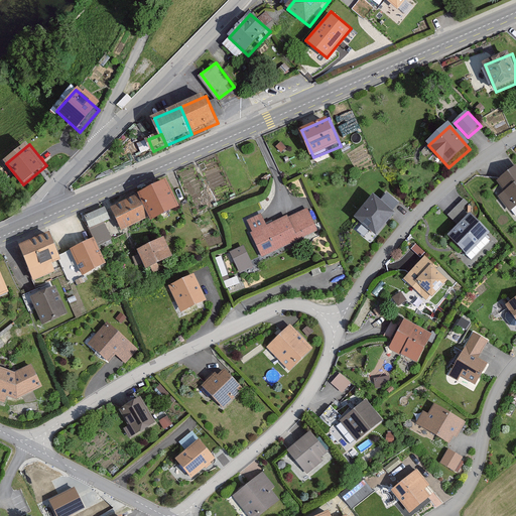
[(500,198),(510,212),(515,208),(515,171),(500,182),(507,192),(500,198)]
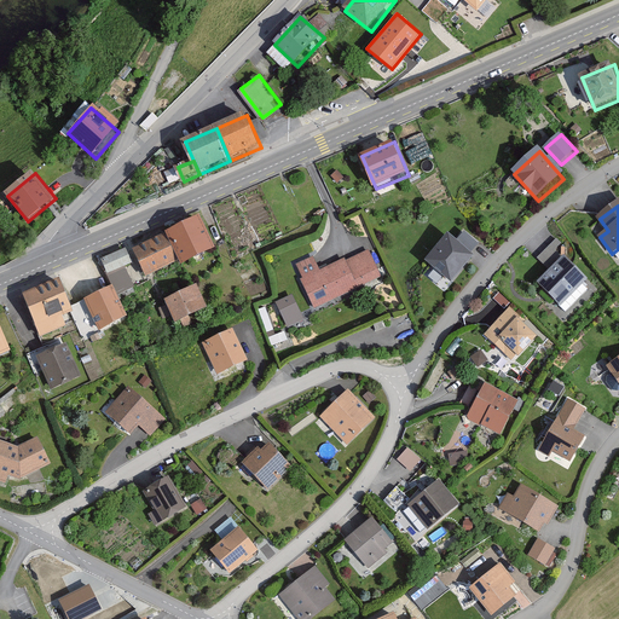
[(185,265),(220,249),(206,217),(169,233),(185,265)]
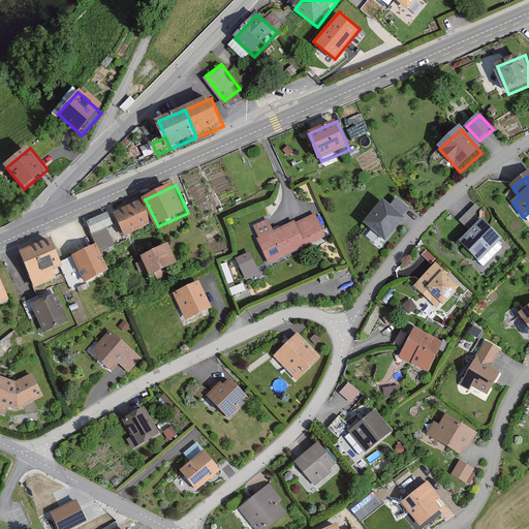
[(386,199),(365,224),(385,242),(406,216),(386,199)]
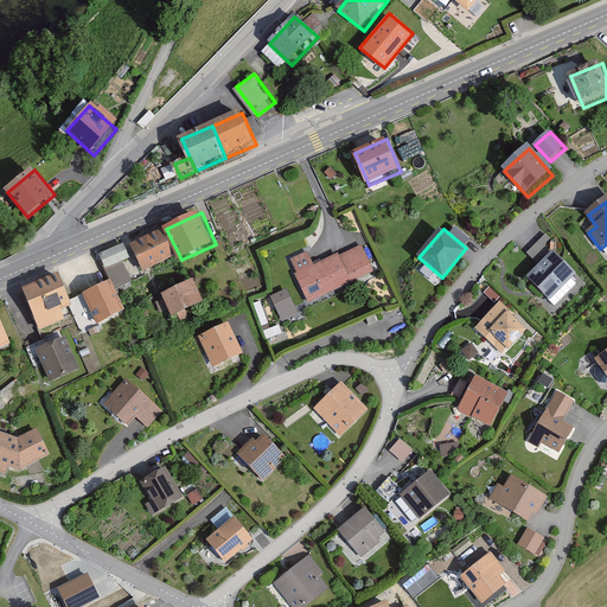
[(160,234),(129,249),(140,272),(172,256),(160,234)]
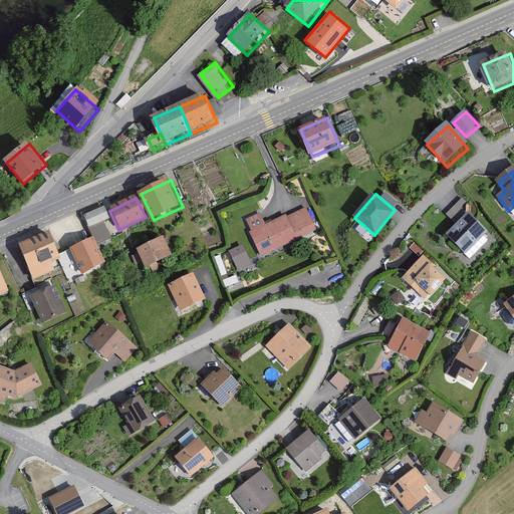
[(456,221),(470,208),(462,199),(447,212),(456,221)]
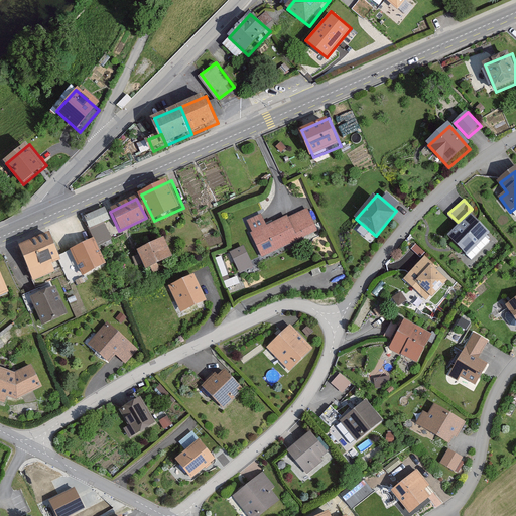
[(105,206),(84,215),(90,228),(110,220),(105,206)]
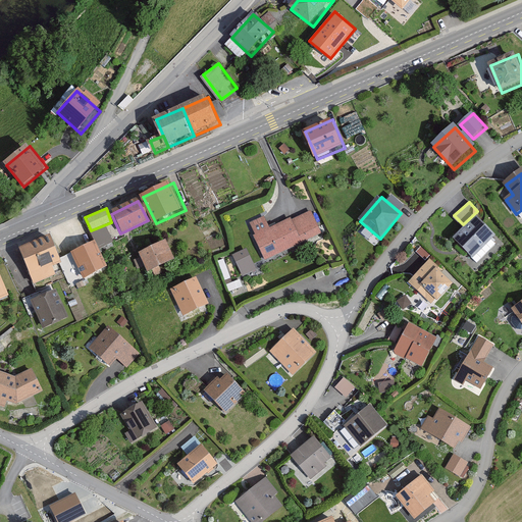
[(251,223),(266,259),(322,235),(311,210),(272,227),(267,216),(251,223)]
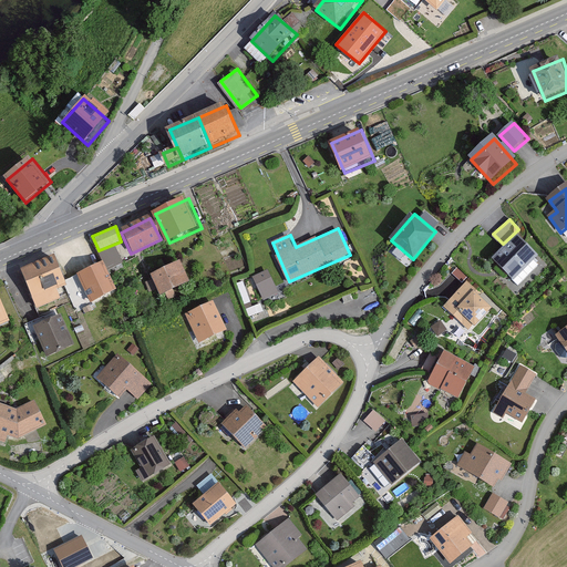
[(494,258),(515,278),(537,255),(516,235),(494,258)]
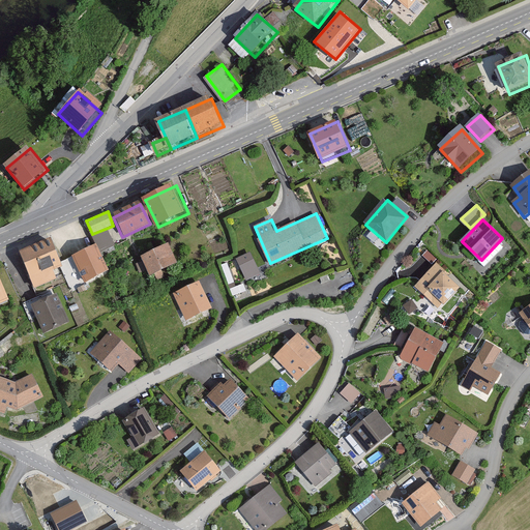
[(21,255),(30,278),(64,265),(55,241),(21,255)]
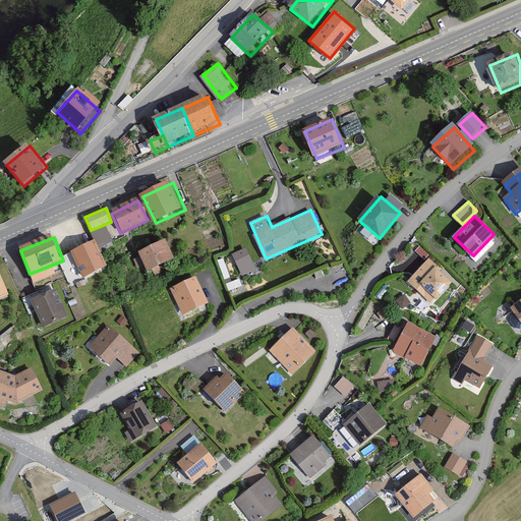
[(139,252),(148,271),(176,257),(168,239),(139,252)]
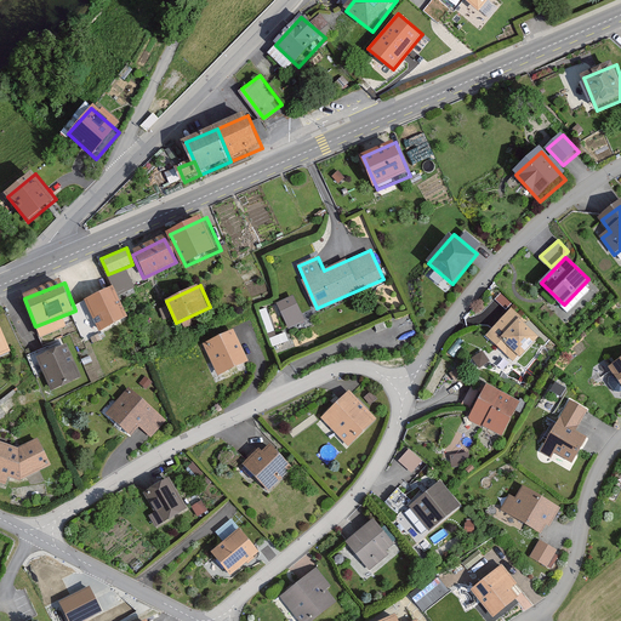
[(87,301),(102,330),(129,318),(114,288),(87,301)]
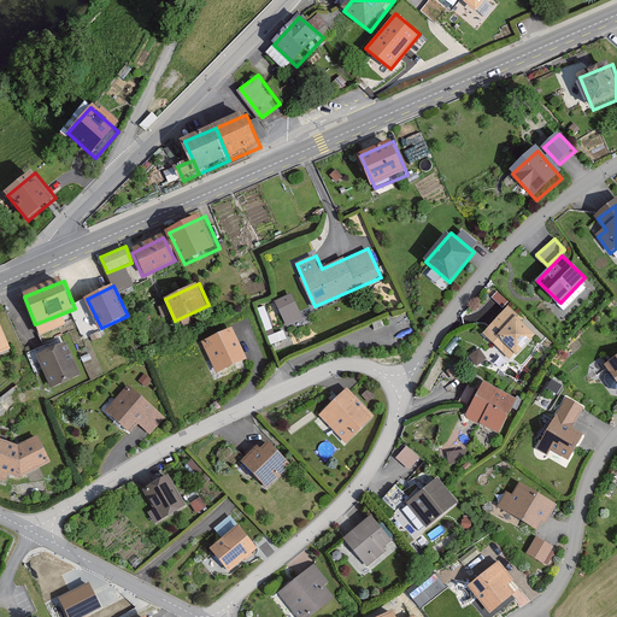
[(276,298),(286,324),(304,318),(294,292),(276,298)]
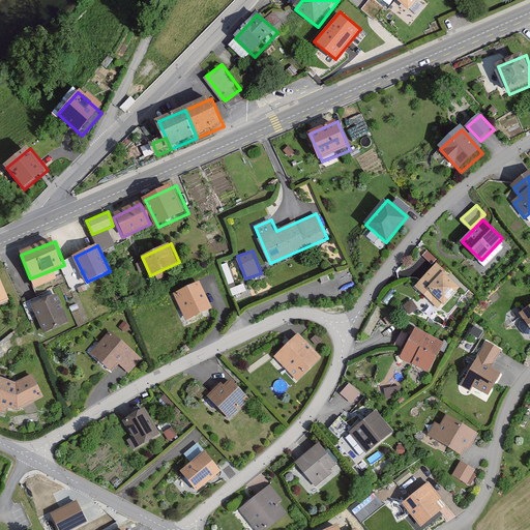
[(415,286),(438,308),(460,288),(437,265),(415,286)]
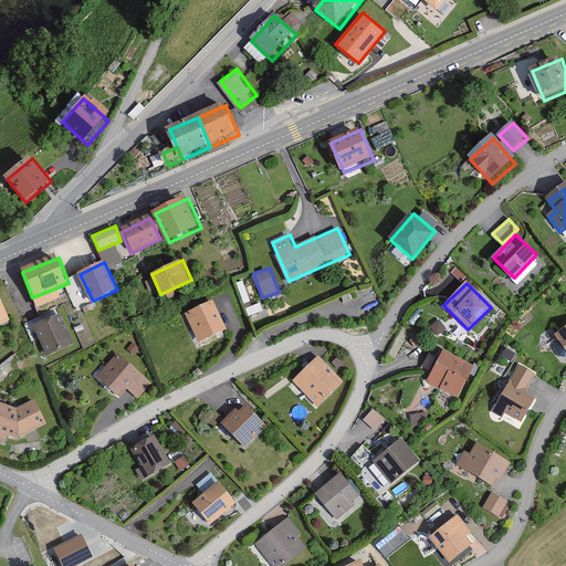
[(187,313),(200,342),(227,329),(213,301),(187,313)]
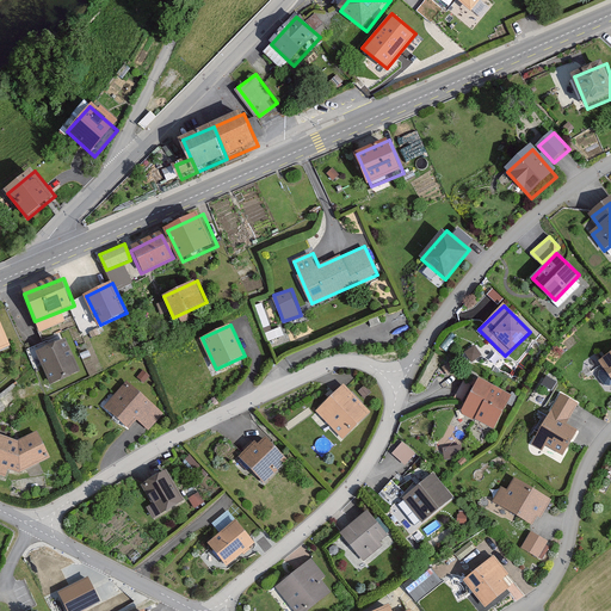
[(38,352),(51,382),(76,371),(63,341),(38,352)]
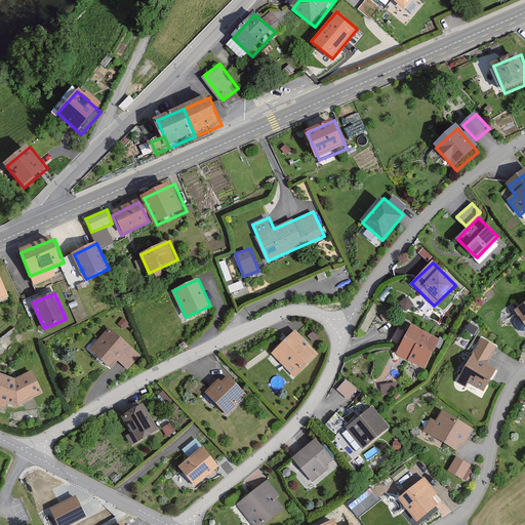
[(397,355),(426,369),(441,338),(413,324),(397,355)]
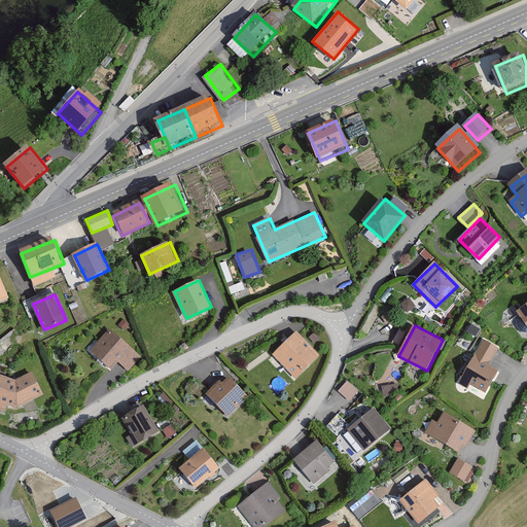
[(273,354),(295,378),(320,354),(297,330),(273,354)]
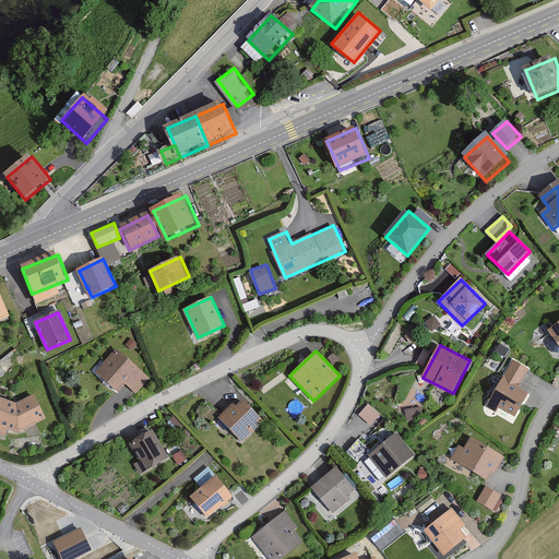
[(116,352),(97,372),(118,390),(125,382),(134,391),(146,378),(116,352)]
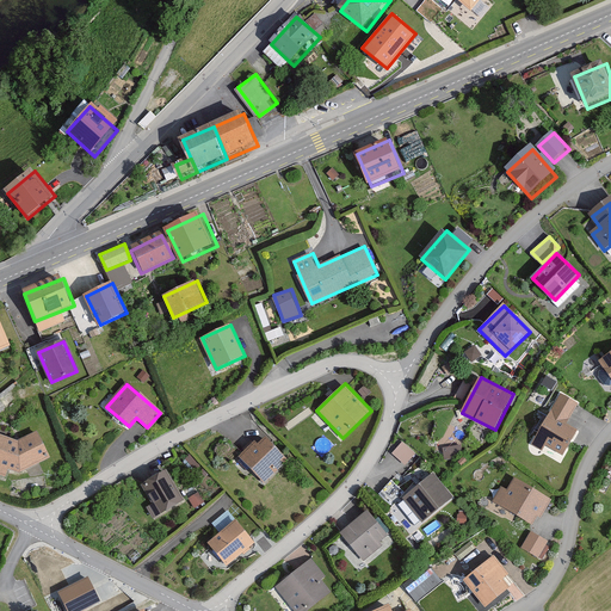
[(548,445),(565,455),(580,430),(568,424),(581,401),(565,392),(532,445),(544,452),(548,445)]
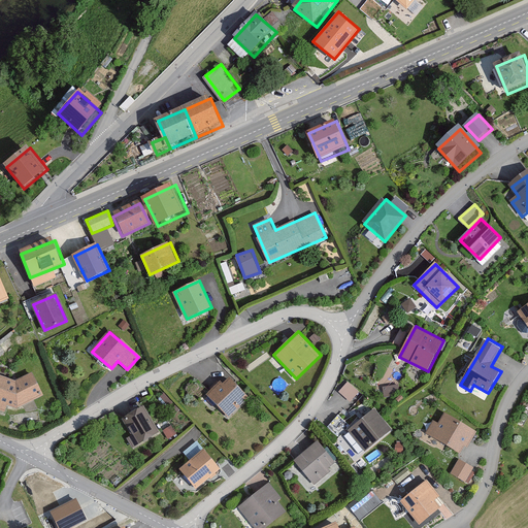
[(0,374),(0,401),(19,407),(44,393),(34,373),(20,381),(0,374)]
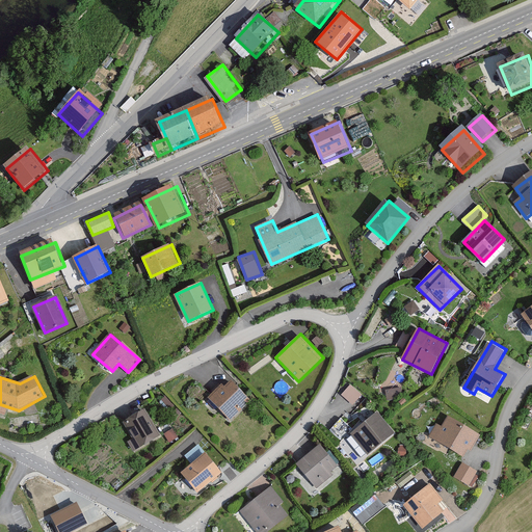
[(209,397),(233,421),(254,401),(235,382),(229,388),(224,382),(209,397)]
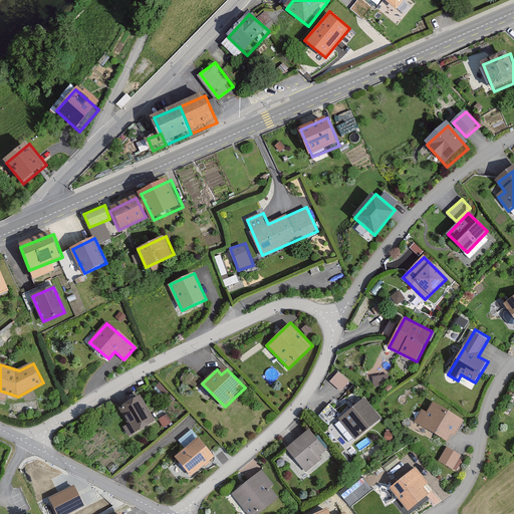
[(340,369),(331,378),(342,390),(351,379),(340,369)]
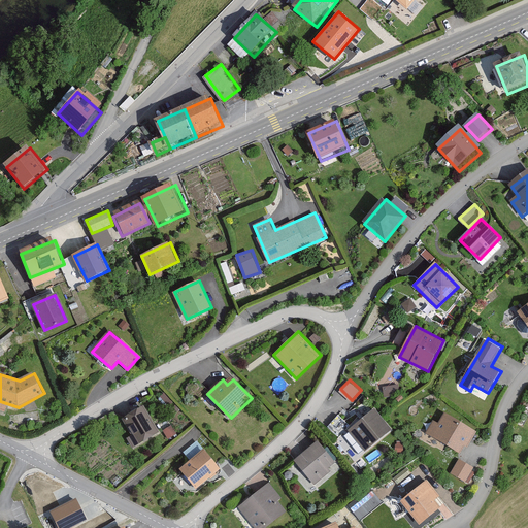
[(124,421),(140,446),(160,433),(144,407),(124,421)]
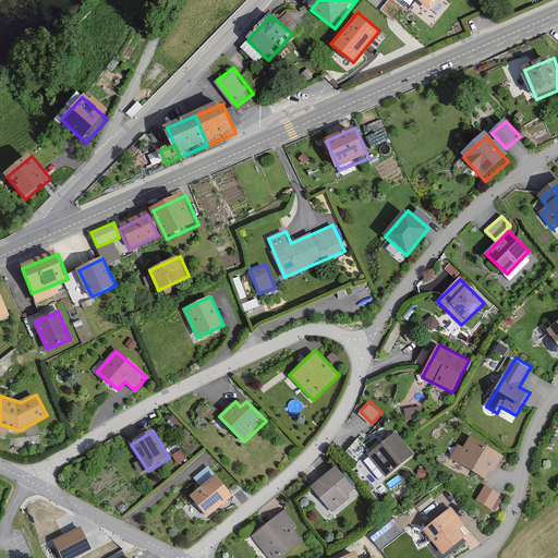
[(368,453),(386,476),(415,455),(398,432),(368,453)]
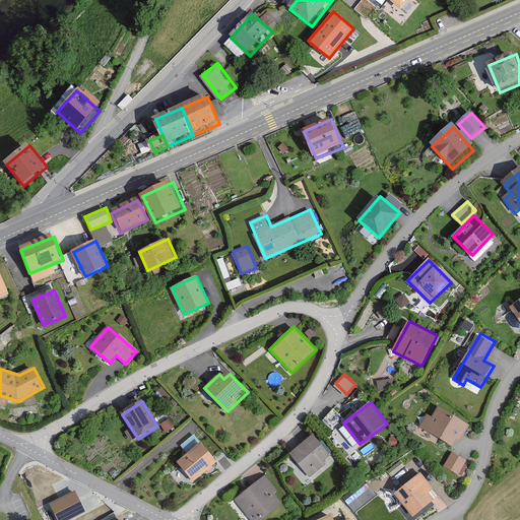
[(423,427),(456,445),(460,437),(466,441),(473,428),(440,409),(435,417),(429,414),(423,427)]
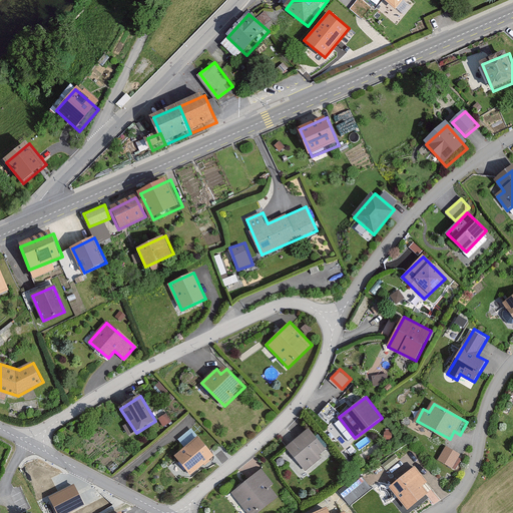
[(184,444),(197,433),(192,427),(179,438),(184,444)]
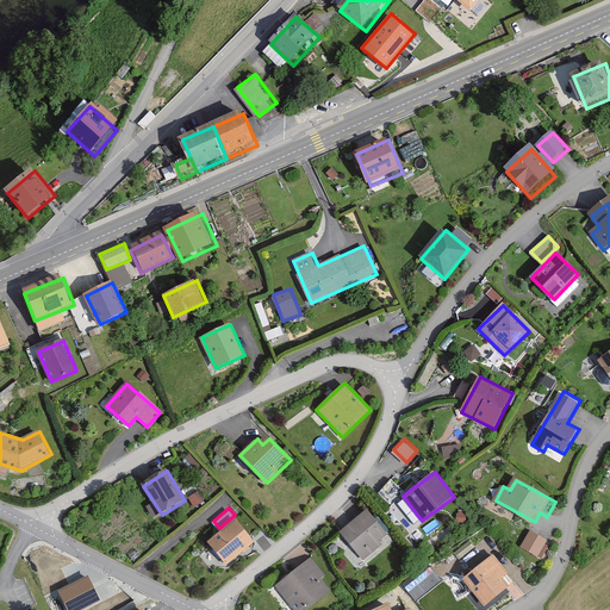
[(373,514),(346,534),(363,559),(384,543),(380,540),(388,534),(373,514)]
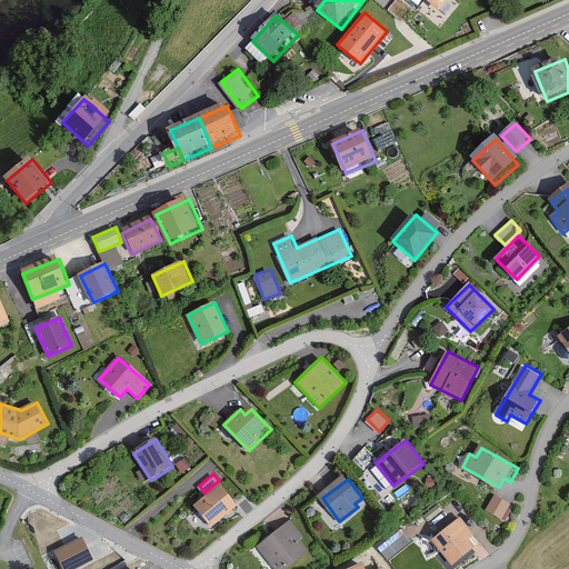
[(197,506),(213,527),(241,505),(225,483),(197,506)]
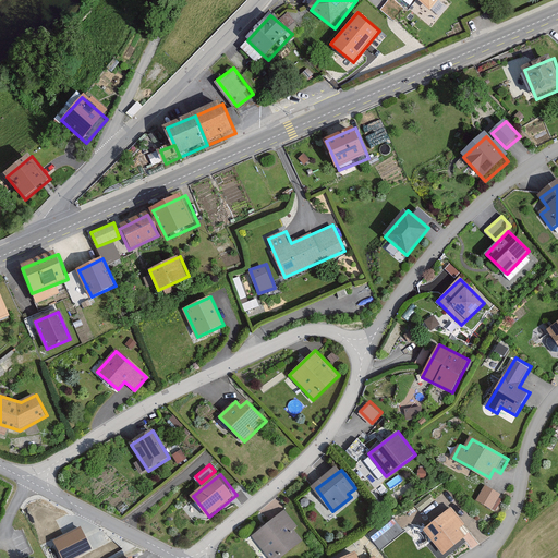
[(481,499),(495,508),(501,496),(487,487),(481,499)]
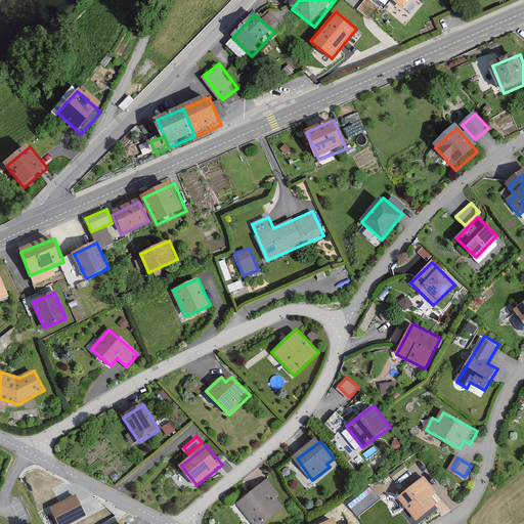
[(302,468),(297,473),(307,484),(312,480),(302,468)]
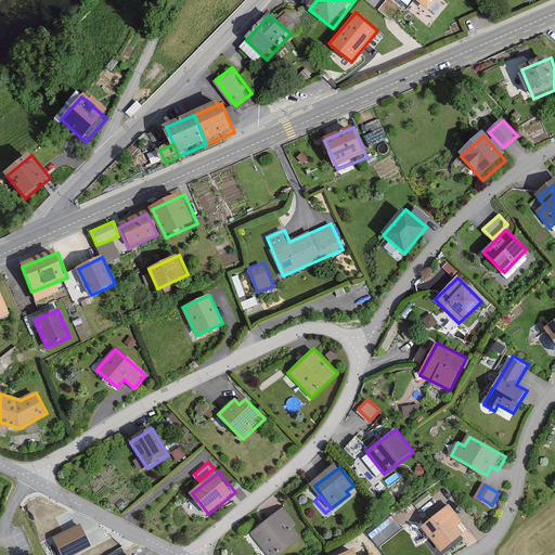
[(425,526),(444,551),(465,533),(460,526),(464,523),(451,506),(425,526)]
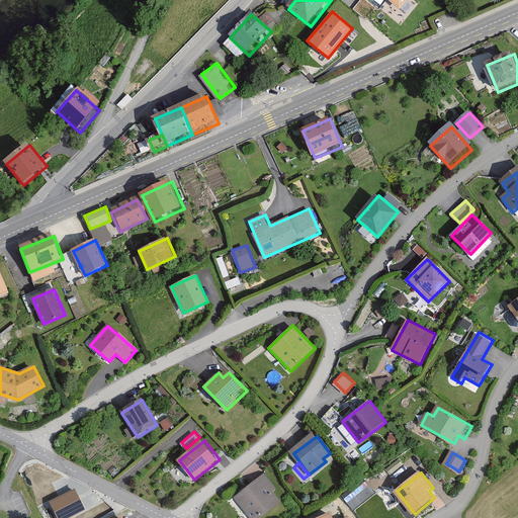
[(236,501),(249,517),(260,517),(280,502),(262,480),(236,501)]
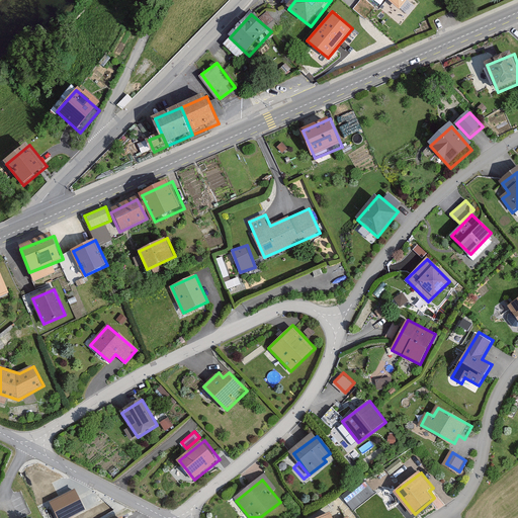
[(343,496),(353,508),(372,492),(362,480),(343,496)]
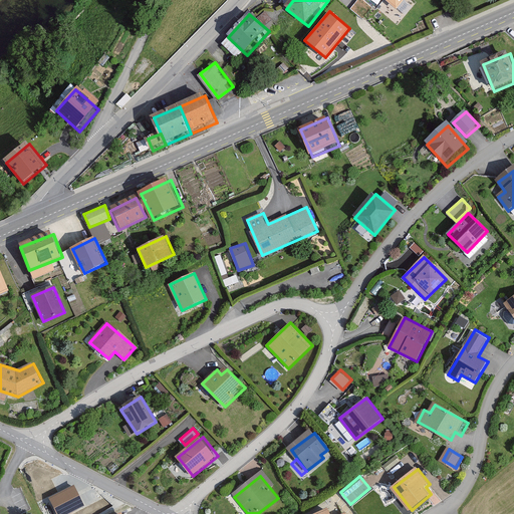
[(74,486),(50,498),(57,513),(66,513),(84,506),(74,486)]
